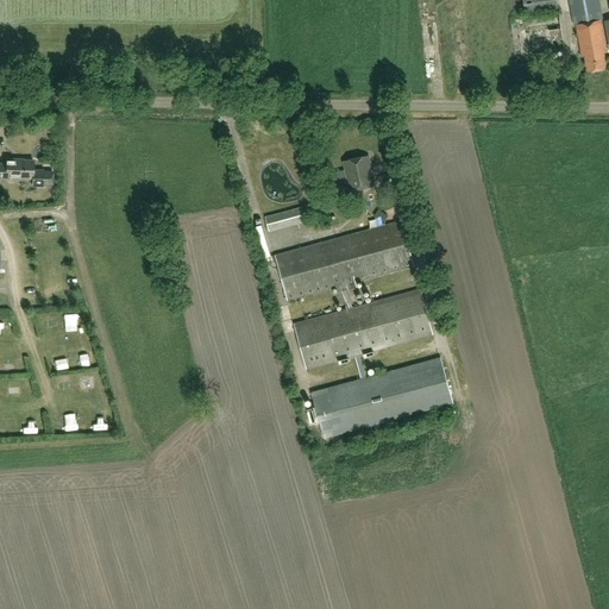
[(521,0),(525,19),(558,14),(556,0),(521,0)]
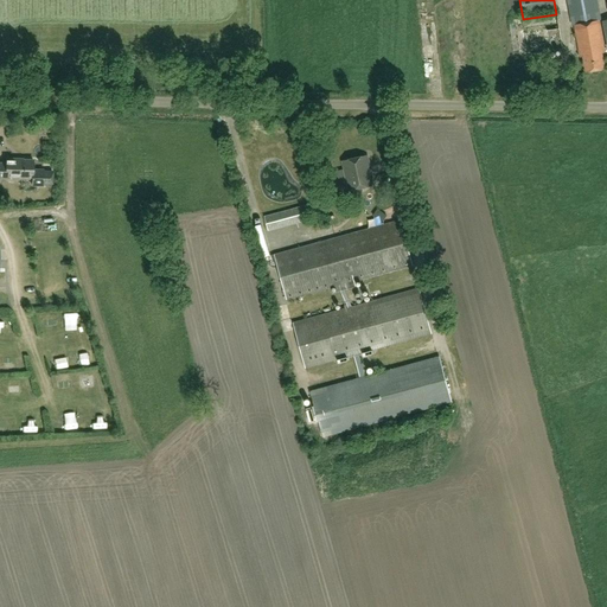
[(595,0),(566,0),(572,26),(573,26),(580,58),(583,57),(586,72),(605,69),(601,53),(605,52),(598,20),(600,20),(595,0)]
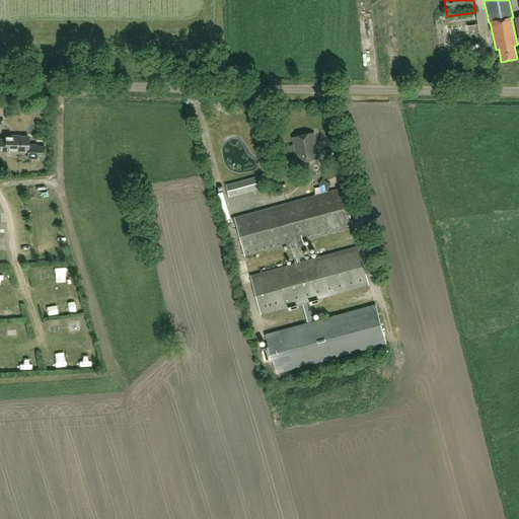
[(454,39),(482,34),(478,16),(453,19),(454,27),(438,29),(441,48),(455,46),(454,39)]
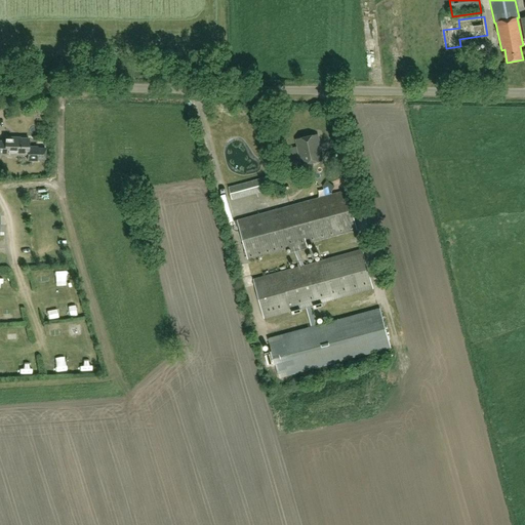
[(366,21),(369,32),(377,29),(374,18),(366,21)]
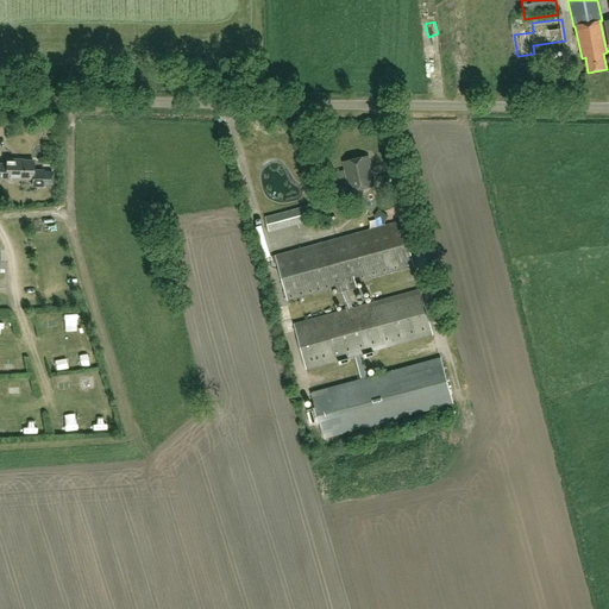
[(371,187),(364,157),(346,162),(353,192),(371,187)]
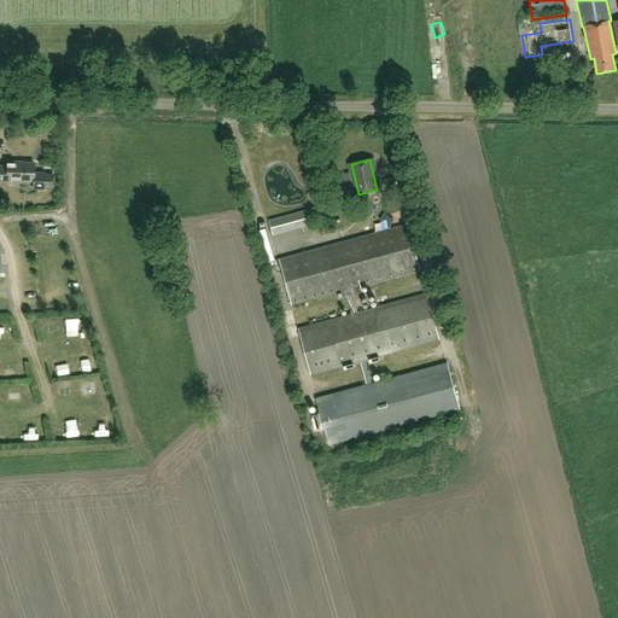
[(54,174),(33,173),(34,163),(17,163),(17,162),(6,162),(6,167),(0,165),(0,181),(33,182),(33,188),(54,190),(54,174)]
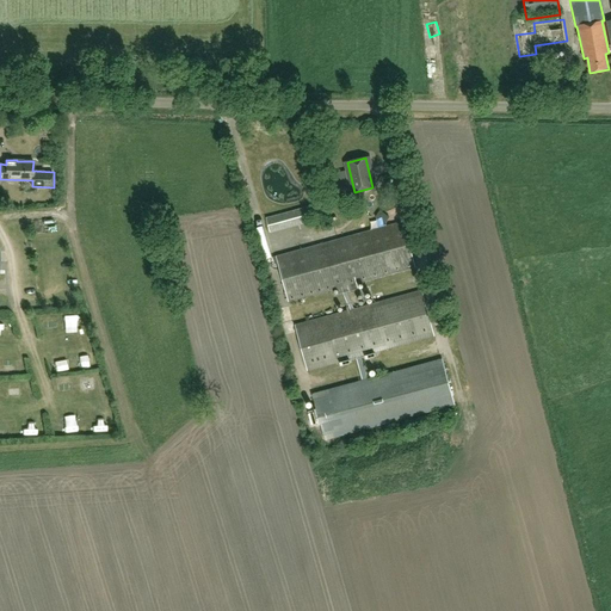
[(275,234),(315,223),(312,210),(271,221),(275,234)]
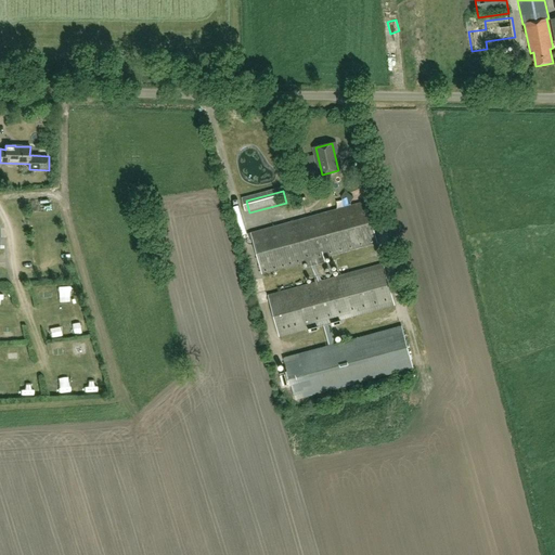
[(340,197),(349,204),(353,197),(345,191),(340,197)]
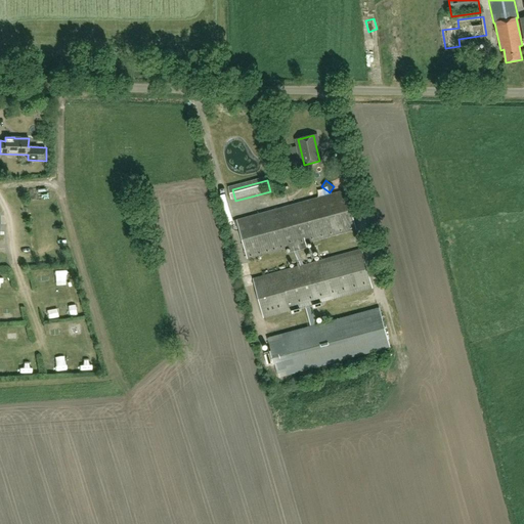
[(296,306),(375,290),(369,265),(294,281),(297,293),(294,294),(296,306)]
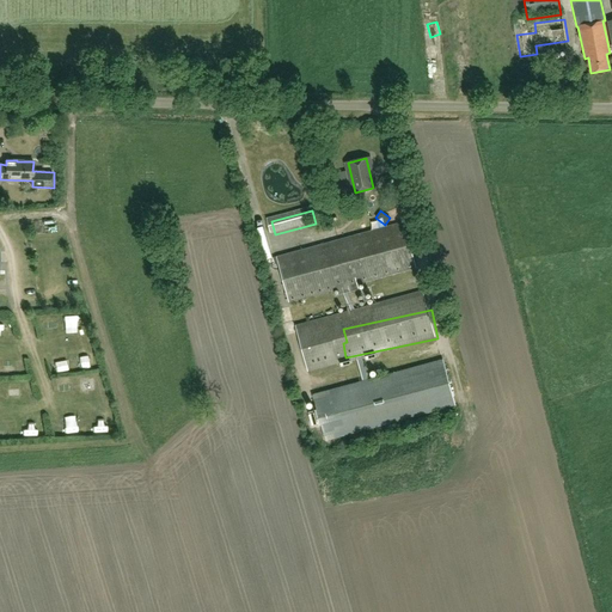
[(10,360),(10,372),(24,372),(23,359),(10,360)]
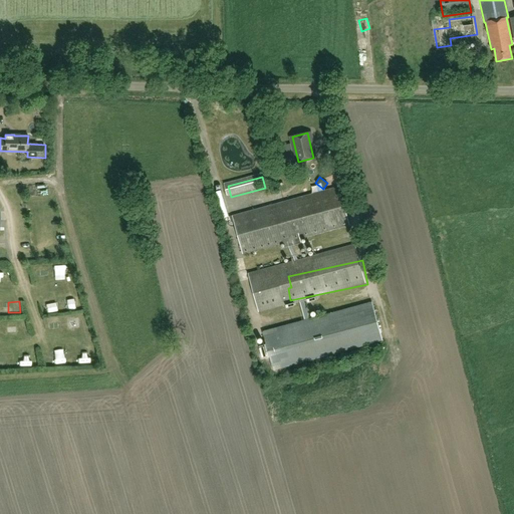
[(299,301),(258,312),(264,331),(305,320),(299,301)]
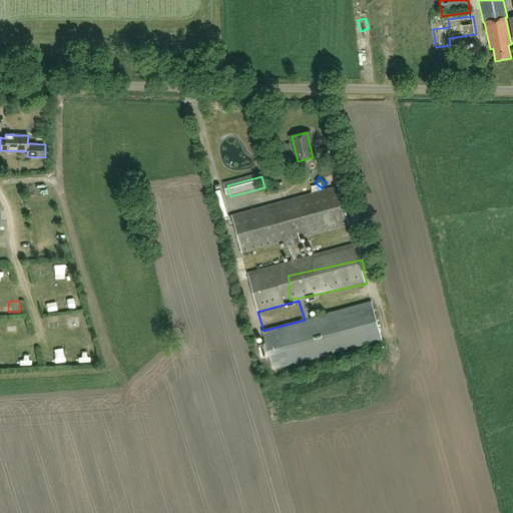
[(71,314),(71,326),(80,326),(80,313),(71,314)]
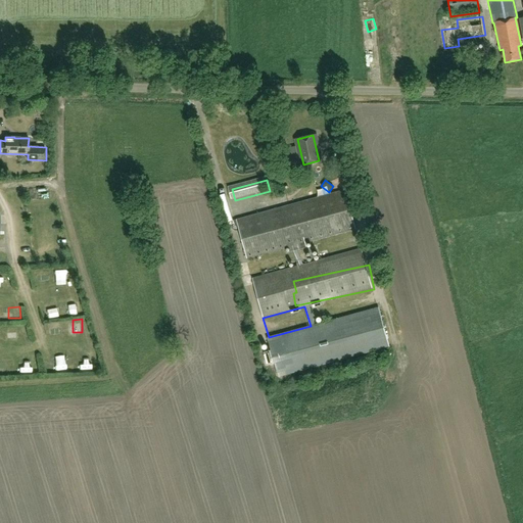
[(96,359),(84,359),(85,371),(96,371),(96,359)]
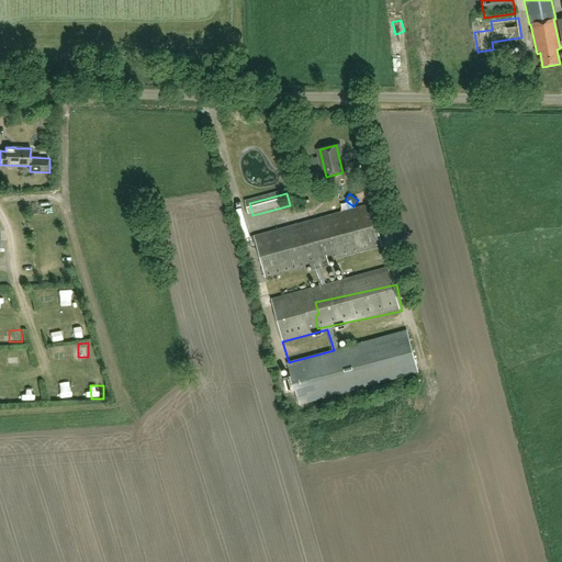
[(0,400),(10,400),(9,386),(0,386),(0,400)]
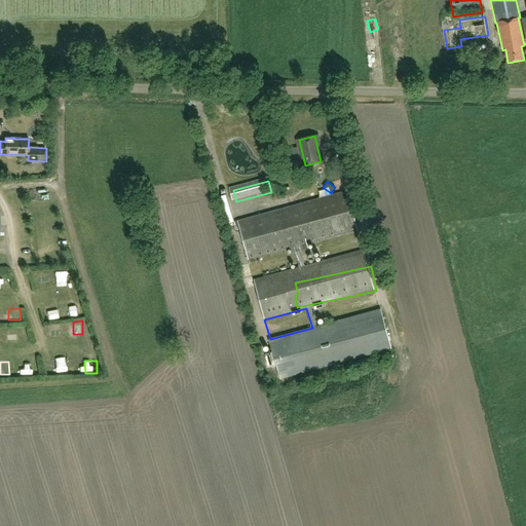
[(61,362),(61,372),(71,372),(71,362),(61,362)]
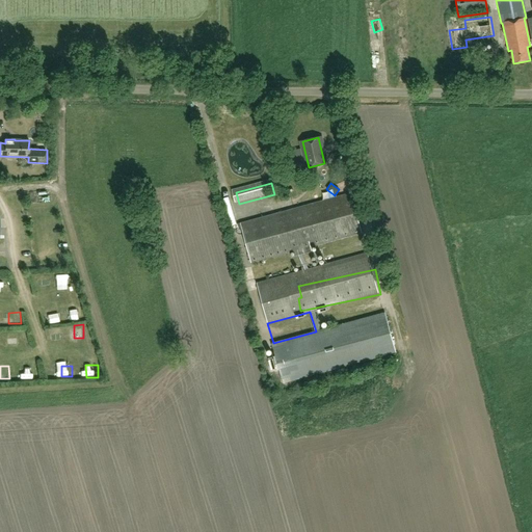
[(328,372),(324,373),(326,380),(352,373),(350,366),(349,366),(327,371),(328,372)]
